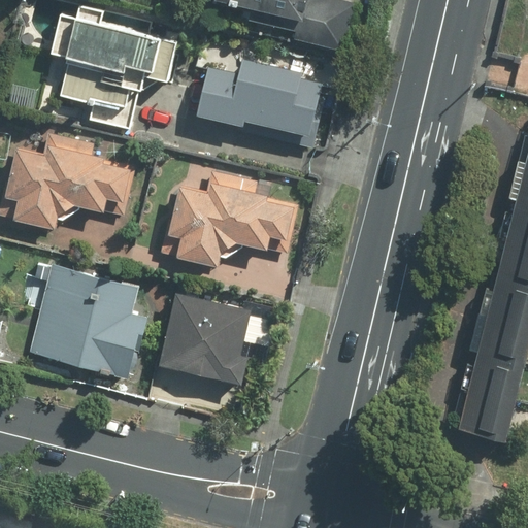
[(336,0),(217,0),(216,6),(298,25),(294,42),(343,53),(354,4),(336,0)]
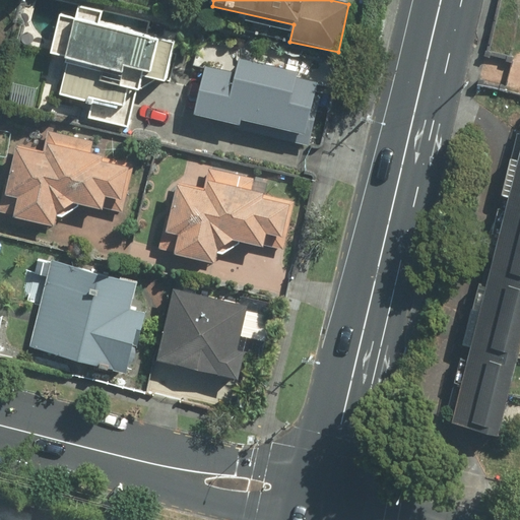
[(64,61),(56,93),(93,103),(88,120),(129,130),(142,77),(167,83),(178,41),(104,21),(106,12),(76,5),(73,16),(60,12),(48,57),(64,61)]
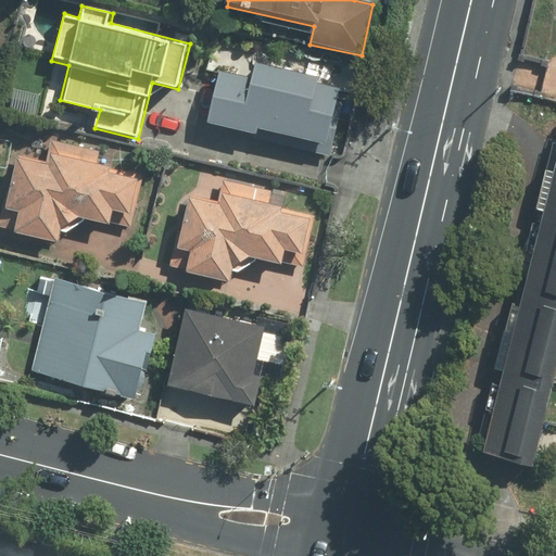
[(218,75),(207,126),(260,138),(261,133),(336,149),(346,99),(337,97),(339,86),(317,80),(318,76),(255,61),(250,83),(218,75)]
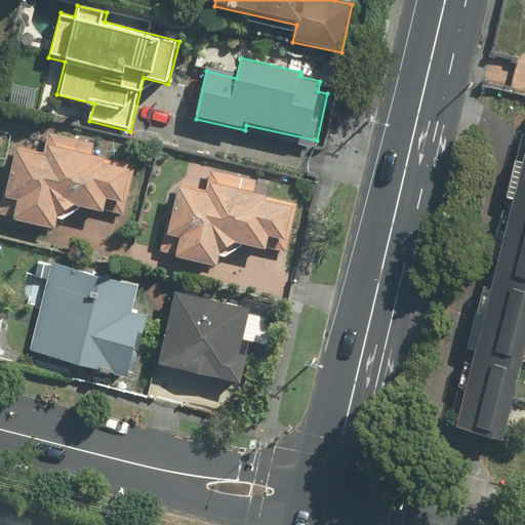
[(59,206),(104,213),(106,200),(123,203),(129,164),(94,159),(97,142),(47,133),(44,151),(13,146),(5,198),(16,200),(12,223),(55,229),(59,206)]
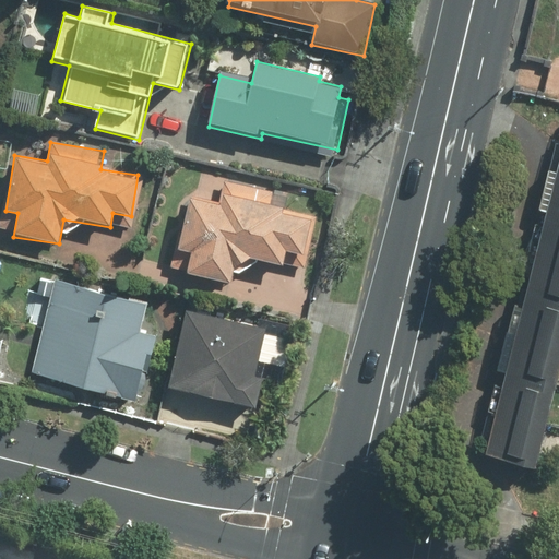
[(558,161),(487,442),(539,458),(558,376),(558,161)]
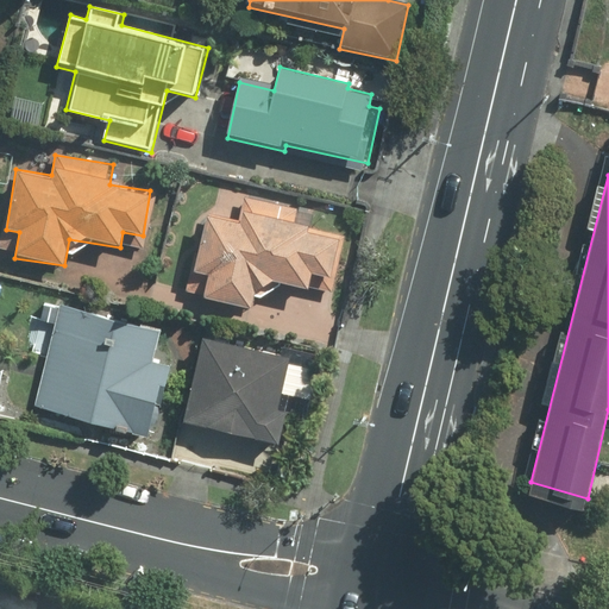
[(203,300),(252,308),(257,282),(336,296),(346,237),(294,228),(297,207),(244,199),(240,219),(206,213),(196,272),(208,275),(203,300)]
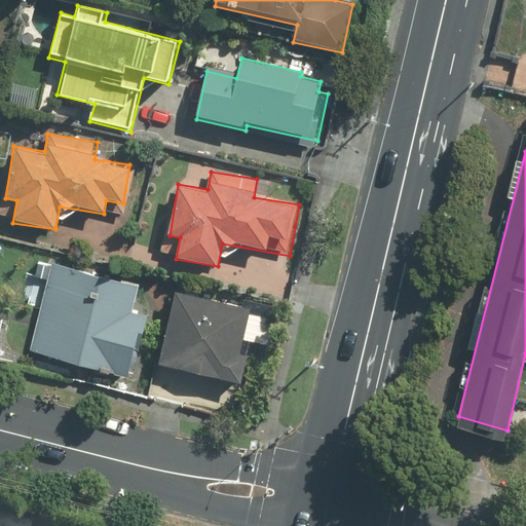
[(29,357),(125,381),(142,315),(135,313),(141,287),(52,264),(29,357)]
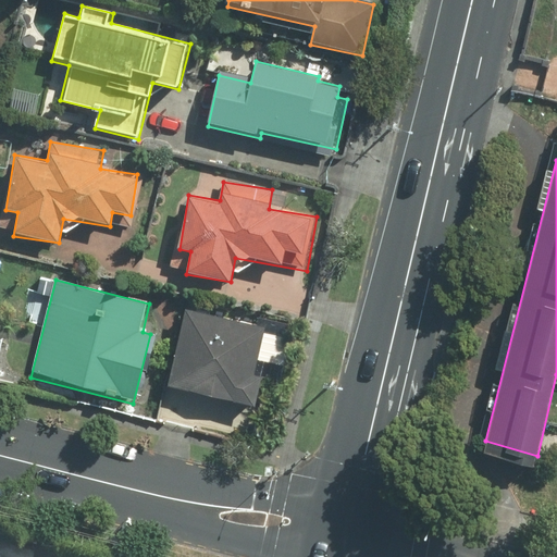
[(261,376),(251,374),(255,360),(280,366),(287,333),(184,309),(168,387),(255,407),(261,376)]
